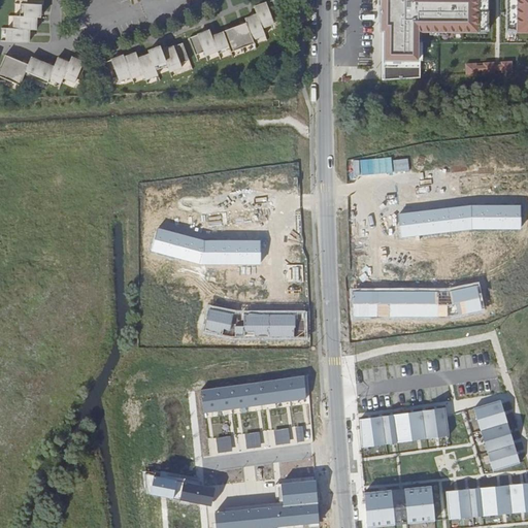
[(20,0),(20,17),(13,17),(13,29),(6,29),(6,41),(29,42),(29,30),(36,30),(36,18),(40,18),(40,5),(42,5),(41,0),(20,0)]
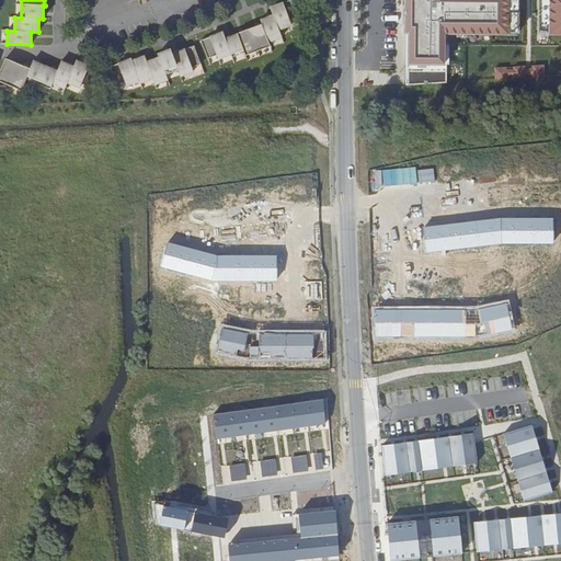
[(292,0),(287,0),(270,8),(273,15),(260,20),(262,24),(237,34),(237,35),(226,39),(222,33),(201,42),(208,59),(217,56),(219,60),(231,55),(233,57),(244,53),(245,56),(271,46),(268,42),(282,36),(279,30),(292,24),(290,21),(299,16),(292,0)]
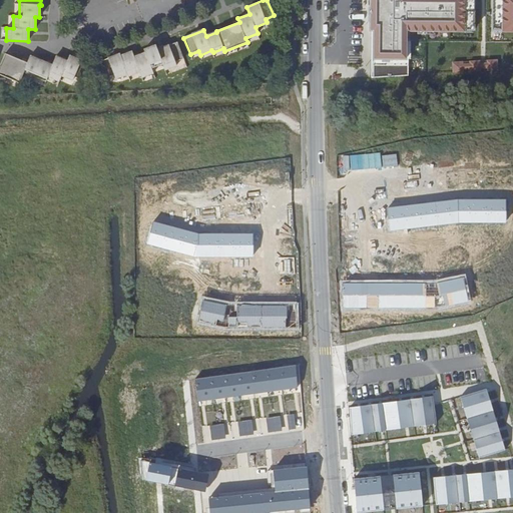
[(408,40),(408,31),(467,31),(467,29),(475,29),(475,0),(372,0),(372,31),(375,31),(375,77),(410,75),(410,59),(413,59),(413,40),(408,40)]
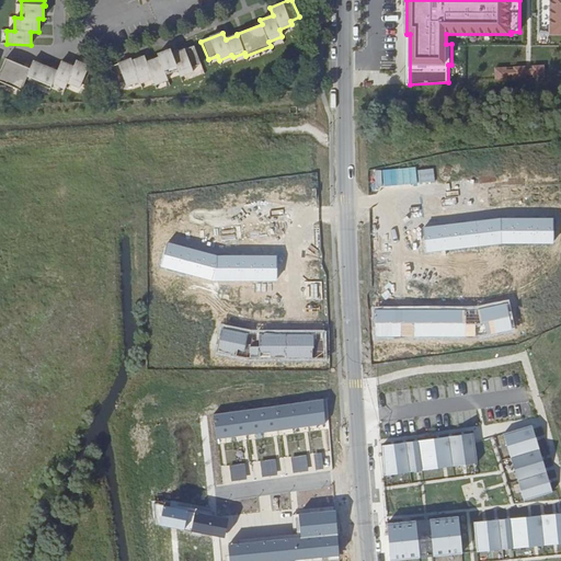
[(560,0),(537,0),(538,34),(549,34),(549,35),(560,35),(560,0)]
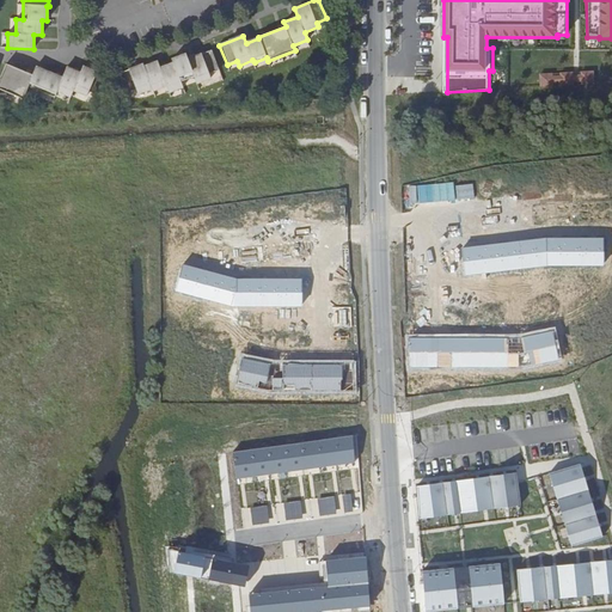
[(219,68),(210,49),(188,57),(185,53),(171,59),(173,62),(160,67),(157,61),(144,66),(142,63),(118,73),(127,93),(136,90),(139,93),(152,89),(153,91),(166,85),(169,92),(183,86),(181,80),(194,75),(196,83),(210,77),(209,73),(219,68)]
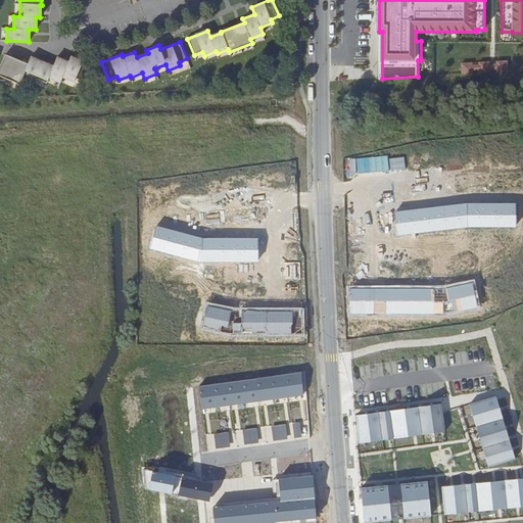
[(28,64),(5,54),(0,66),(0,76),(20,85),(25,74),(47,84),(49,78),(60,83),(63,78),(75,83),(76,79),(84,82),(92,65),(70,56),(68,62),(57,57),(53,66),(47,63),(31,57),(28,64)]
